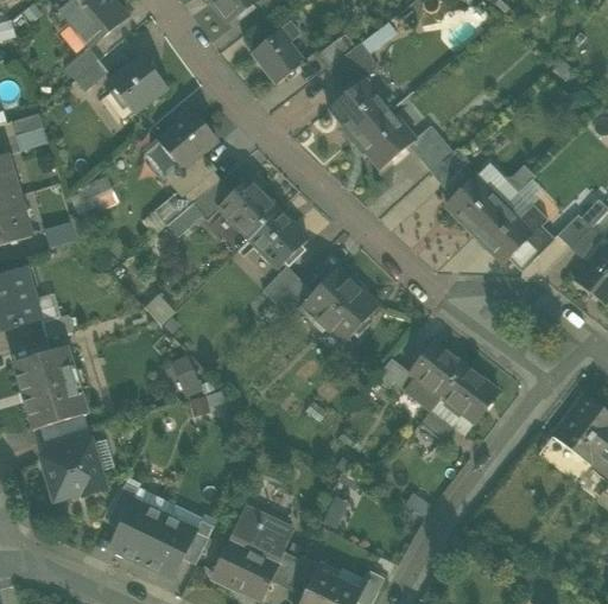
[(61,0),(56,4),(90,45),(130,14),(118,0),(61,0)]
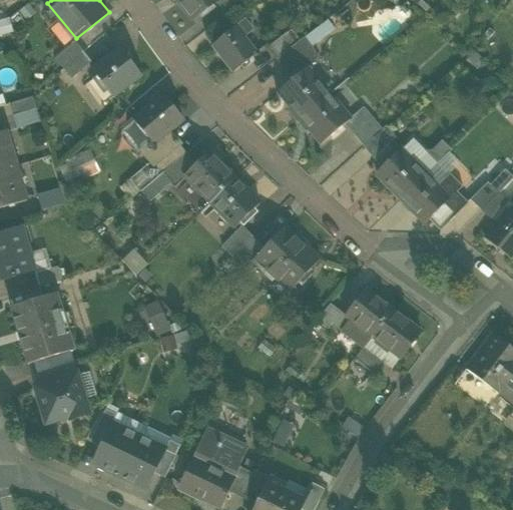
[(179,0),(194,18),(214,2),(216,0),(179,0)]
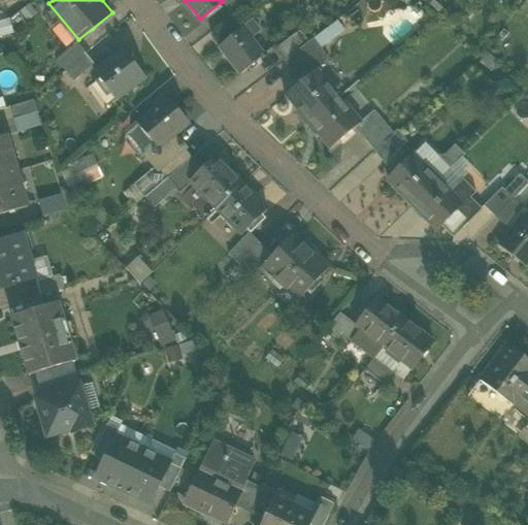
[(221,2),(230,14),(248,0),(223,0),(221,2)]
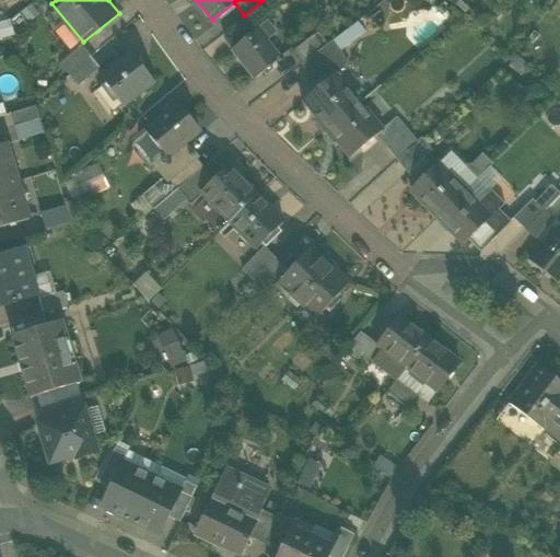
[(179,13),(191,32),(209,21),(197,2),(179,13)]
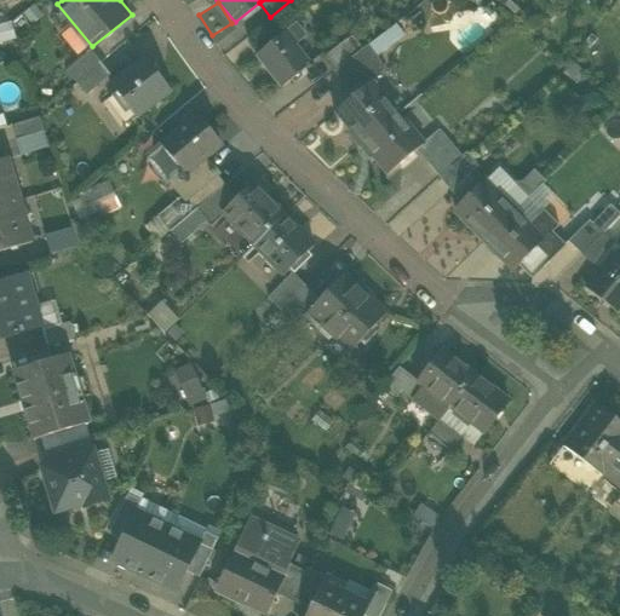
[(7,6),(0,7),(0,22),(11,21),(12,19),(7,6)]
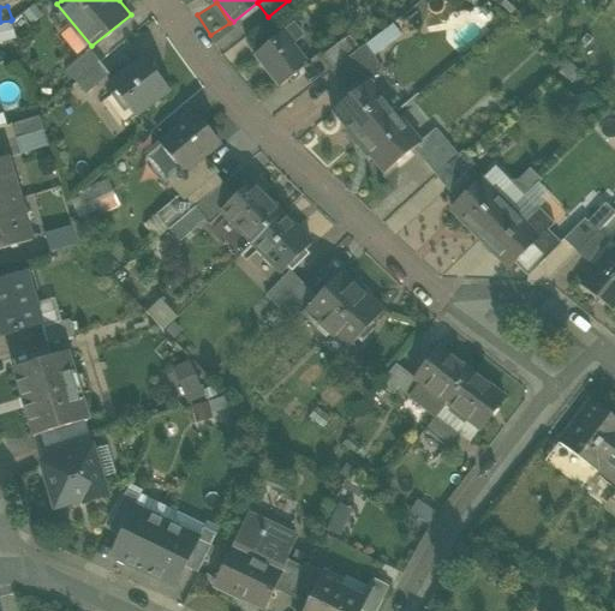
[(392,19),(365,41),(374,53),(401,33),(392,19)]
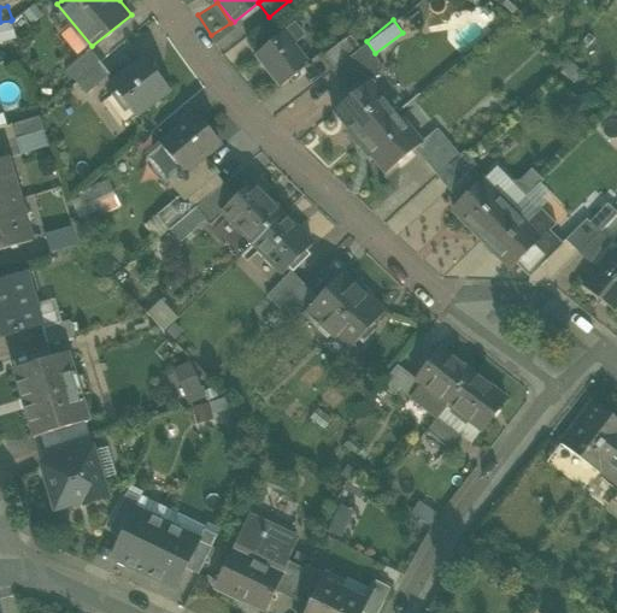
[(0,40),(16,36),(11,21),(0,22),(0,40)]
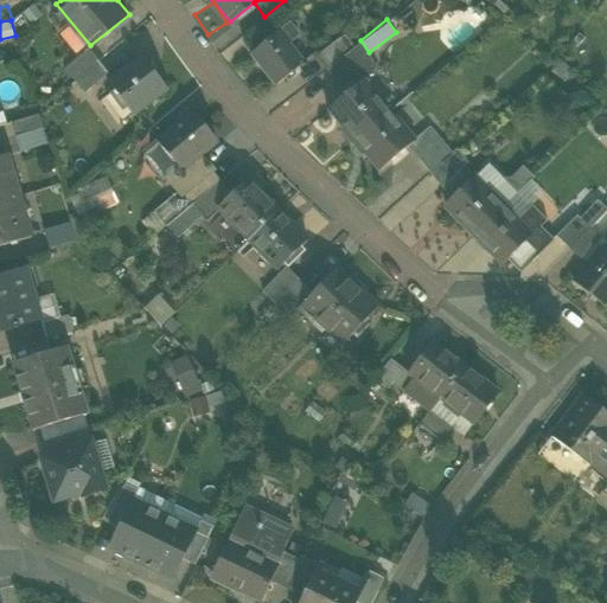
[(281,27),(281,29),(251,51),(276,83),(305,62),(289,43),(291,40),(299,33),(289,21),(281,27)]
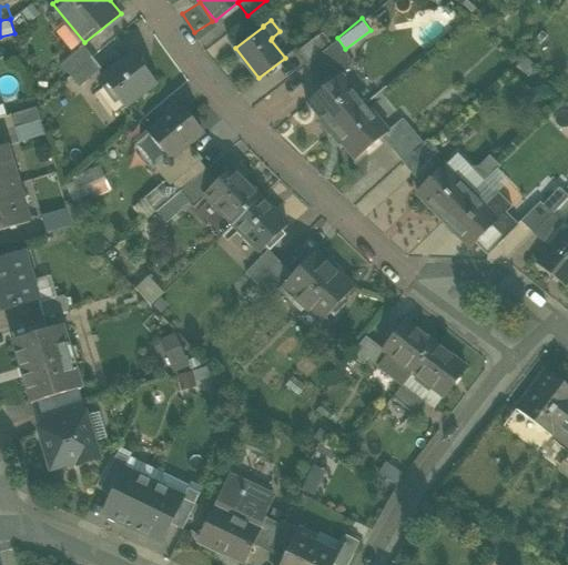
[(296,51),(305,62),(326,46),(317,33),(296,51)]
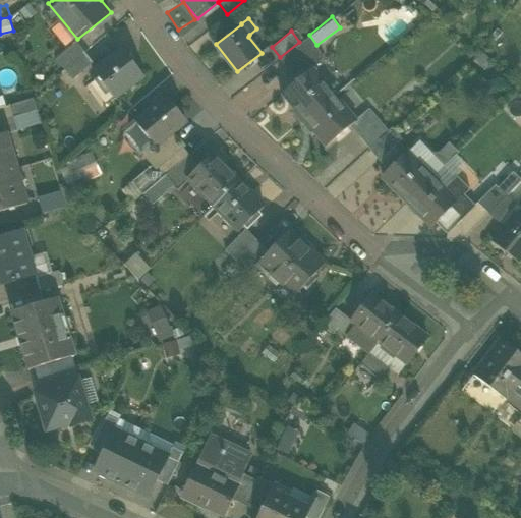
[(299,43),(299,42),(280,57),(296,78),(310,66),(310,67),(323,58),(324,54),(316,45),(309,35),(299,43)]
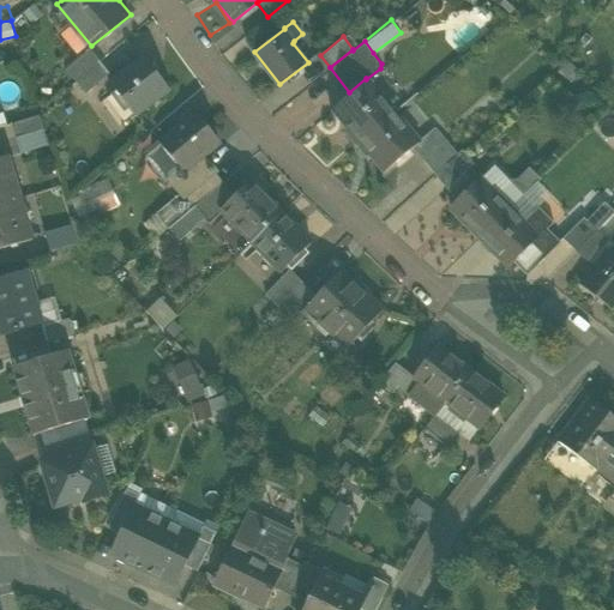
[(68,65),(78,77),(101,58),(91,46),(68,65)]
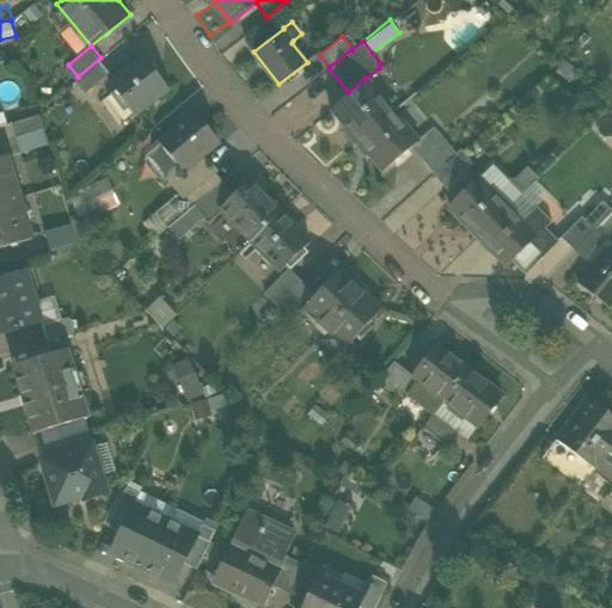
[(109,81),(133,112),(169,85),(145,54),(109,81)]
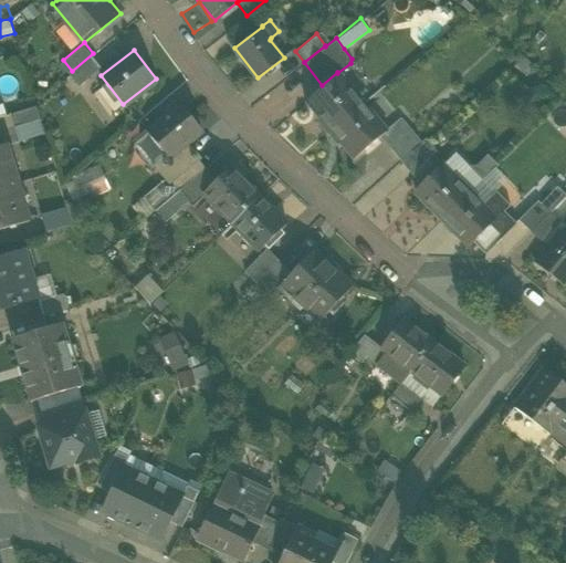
[(104,65),(93,53),(72,71),(82,84),(104,65)]
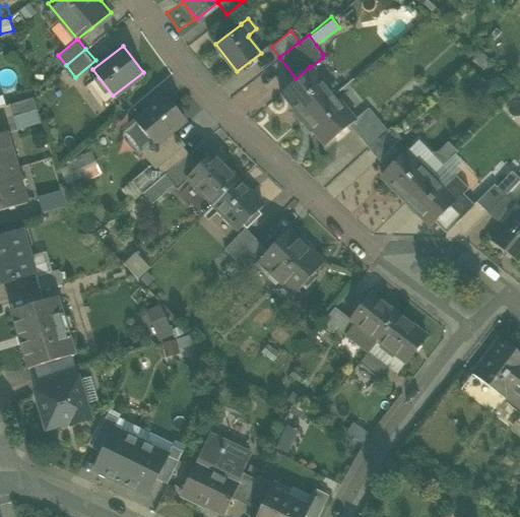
[(282,90),(305,117),(333,93),(310,67),(310,66),(296,78),(282,90)]
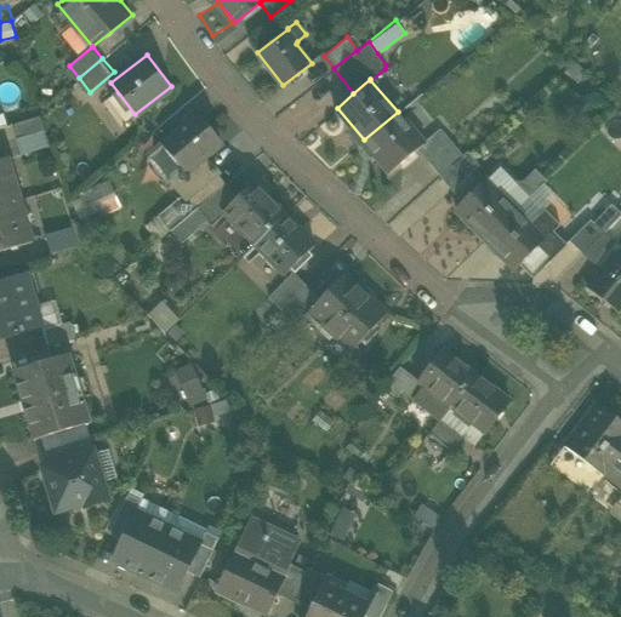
[(425,143),(398,112),(364,140),(391,171),(416,149),(425,143)]
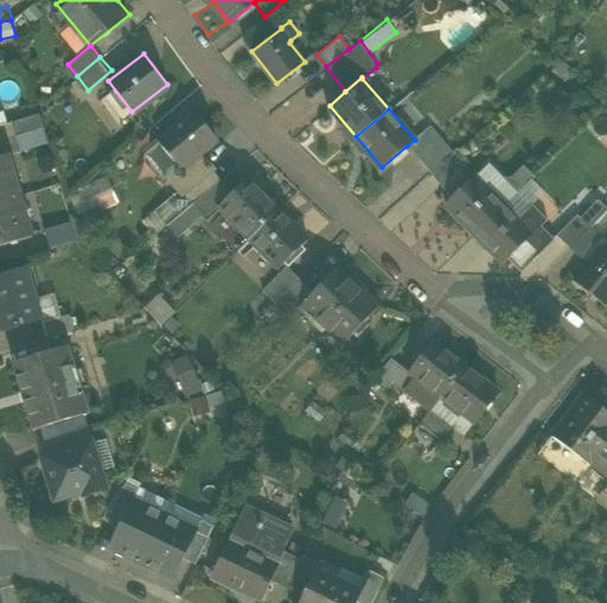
[(158,138),(163,142),(181,164),(184,167),(202,153),(217,140),(191,110),(158,138)]
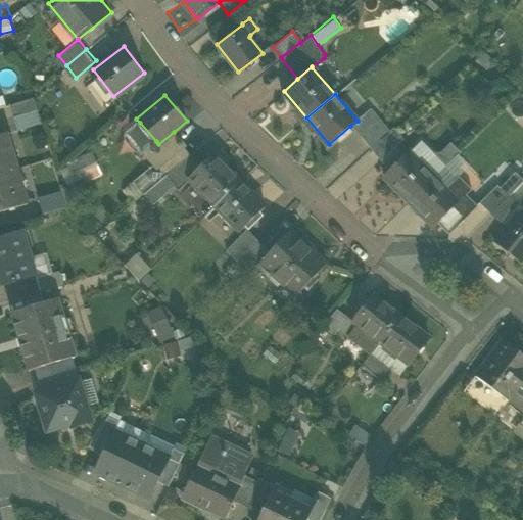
[(9,104),(13,115),(37,108),(34,97),(9,104)]
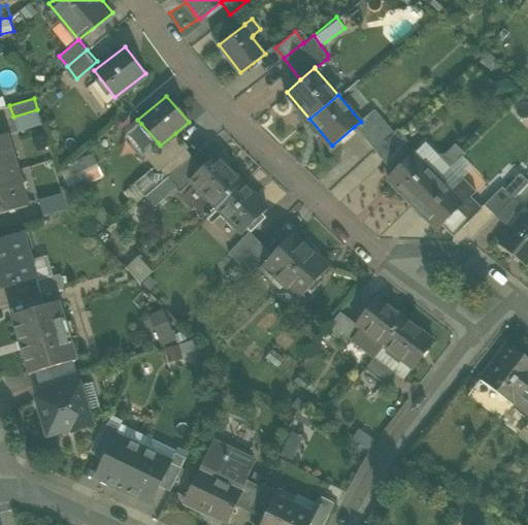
[(37,109),(13,117),(18,131),(41,123),(37,109)]
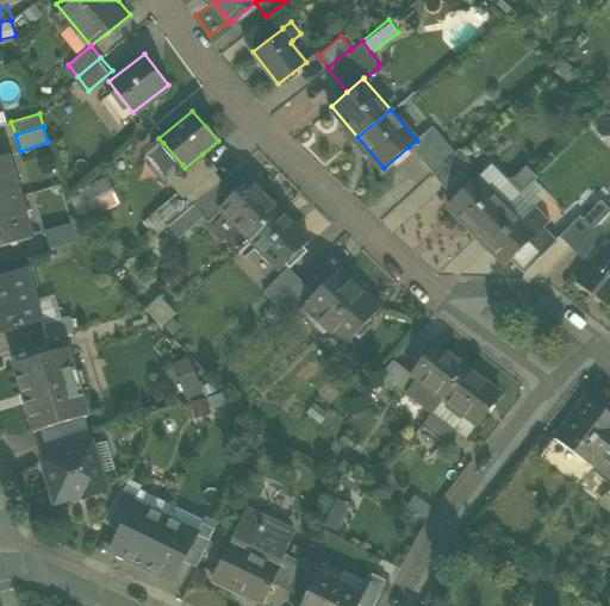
[(409,147),(418,157),(441,137),(431,126),(417,141),(409,147)]
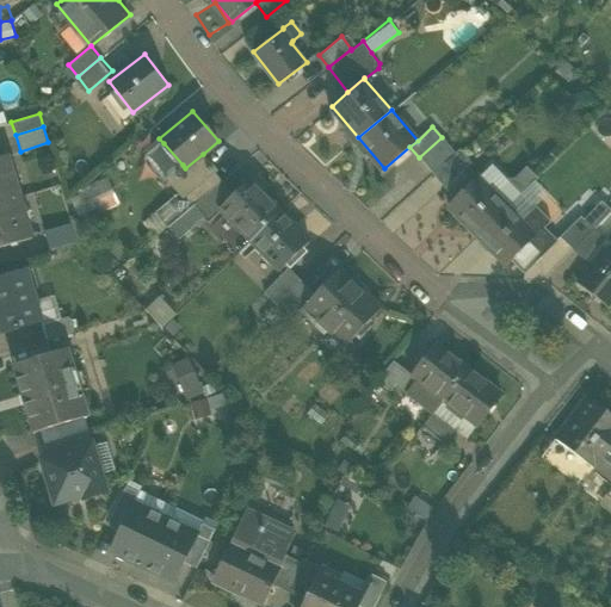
[(419,158),(432,172),(455,152),(442,137),(419,158)]
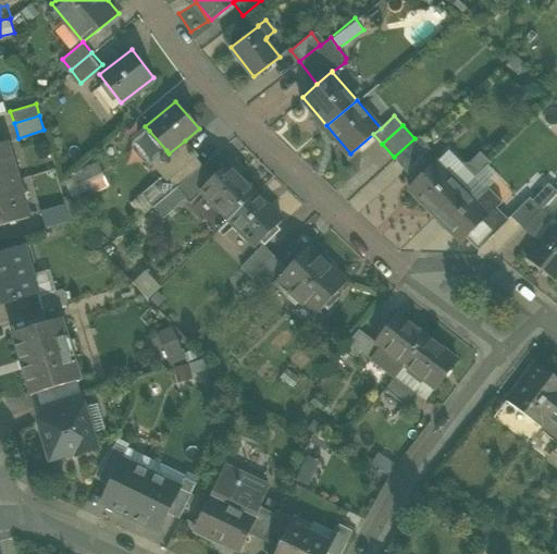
[(153,161),(166,150),(149,131),(137,142),(153,161)]
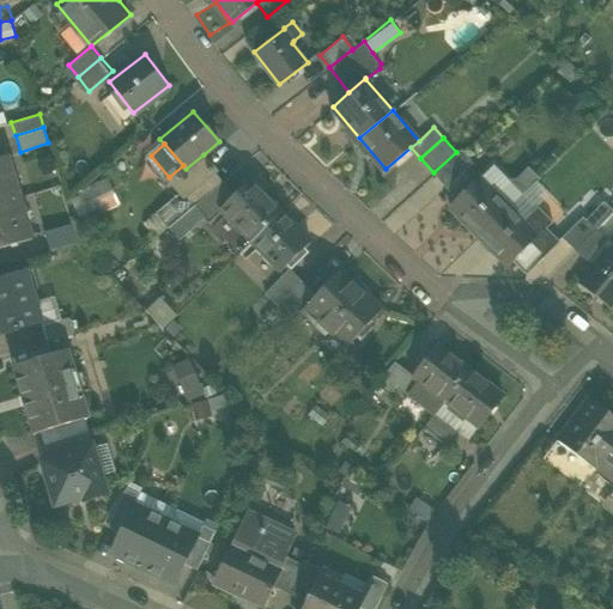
[(462,147),(456,152),(434,172),(447,187),(474,162),(462,147)]
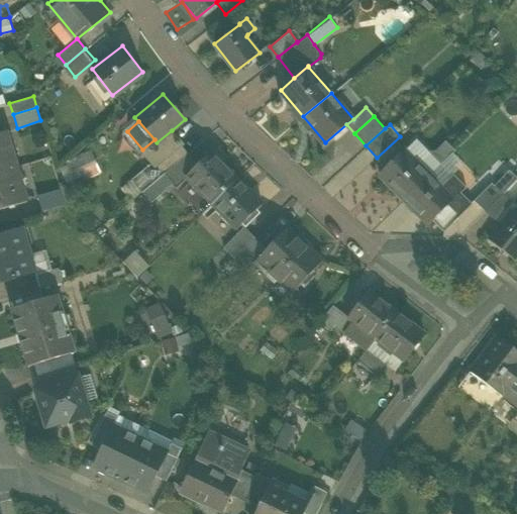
[(0,170),(12,167),(7,151),(13,149),(7,129),(0,130),(0,170)]
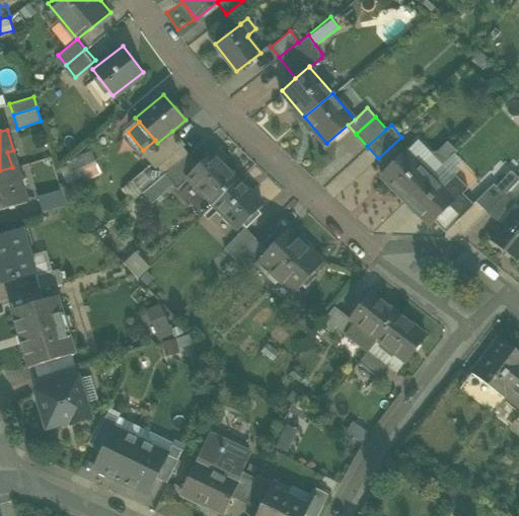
[(182,143),(172,131),(157,143),(155,140),(143,150),(154,163),(155,165),(163,159),(181,143),(182,143)]
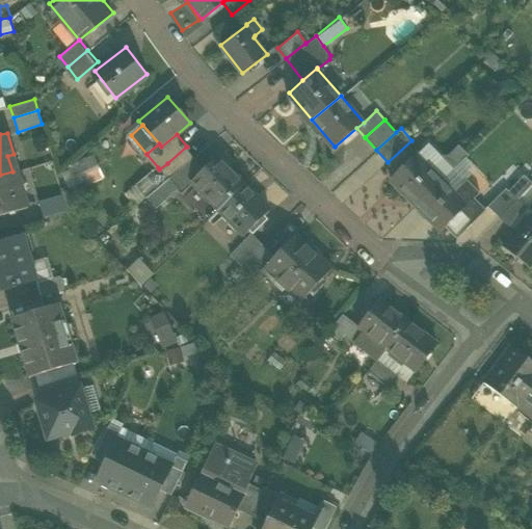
[(428,141),(417,153),(442,178),(453,167),(440,153),(428,141)]
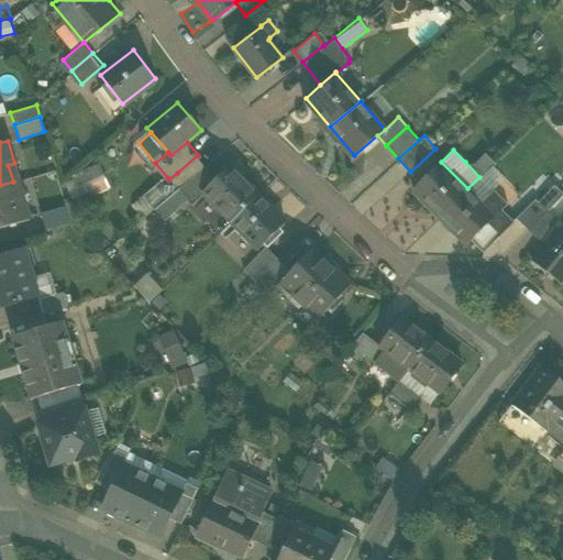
[(471,162),(465,162),(479,177),(493,164),(496,161),(485,151),(474,162),(471,162)]
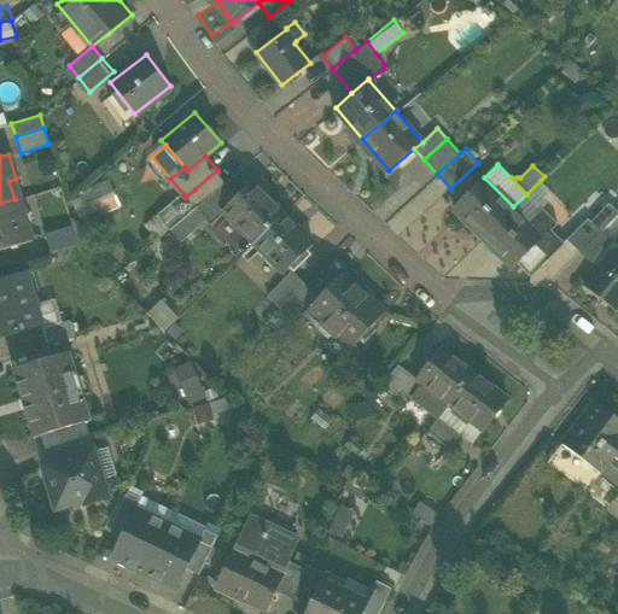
[(216,170),(194,189),(203,199),(225,181),(216,170)]
